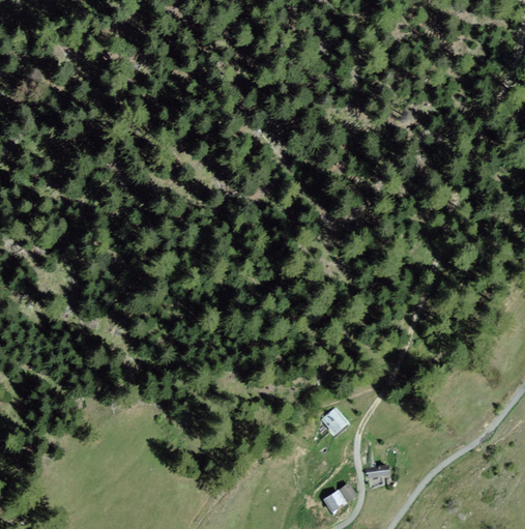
[(334,408),(320,418),(333,436),(348,425),(334,408)]
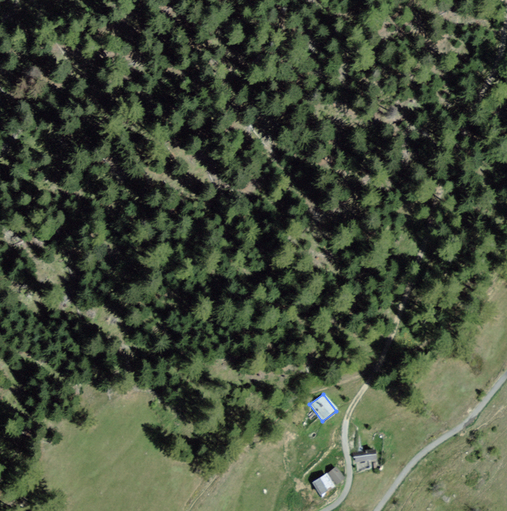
[(375,449),(354,450),(354,459),(375,458),(375,449)]
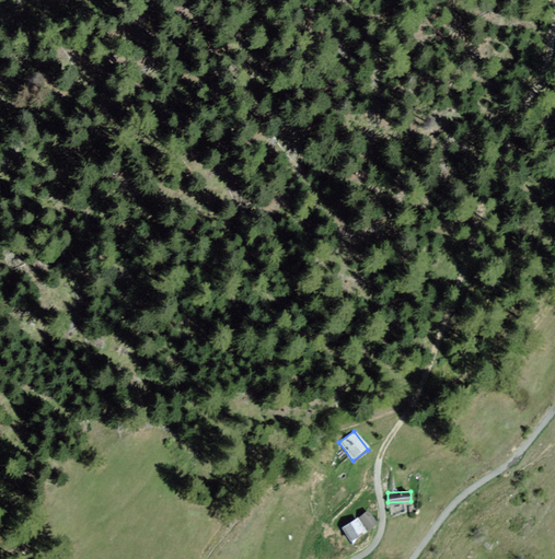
[(366,510),(357,517),(370,532),(379,524),(366,510)]
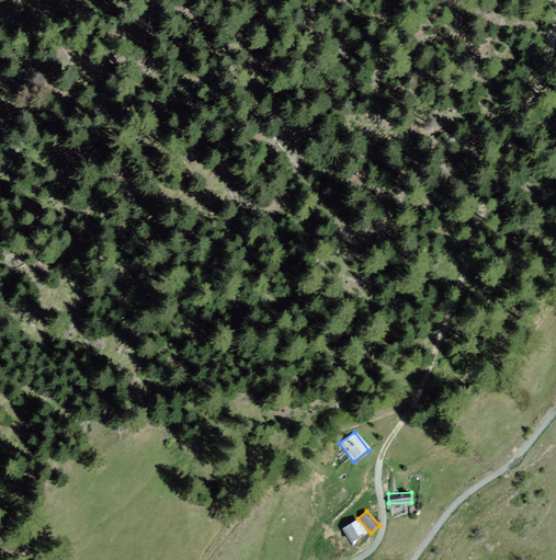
[(358,518),(341,528),(351,545),(369,534),(358,518)]
